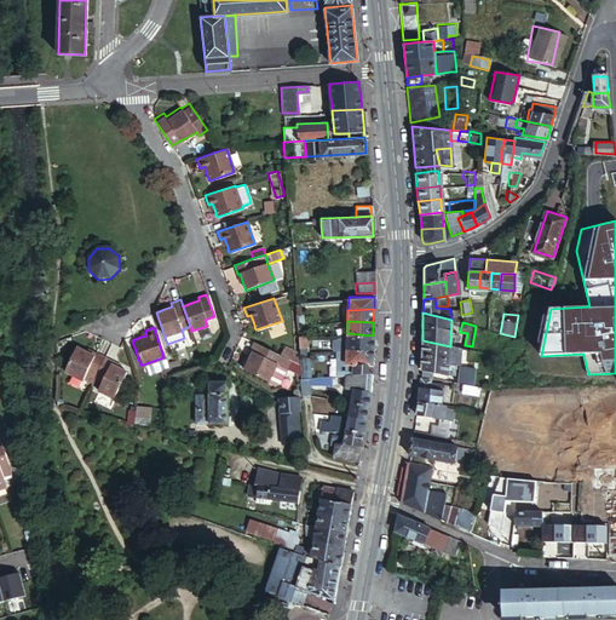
[(346,348),(373,348),(373,336),(347,333),(346,334),(346,348)]
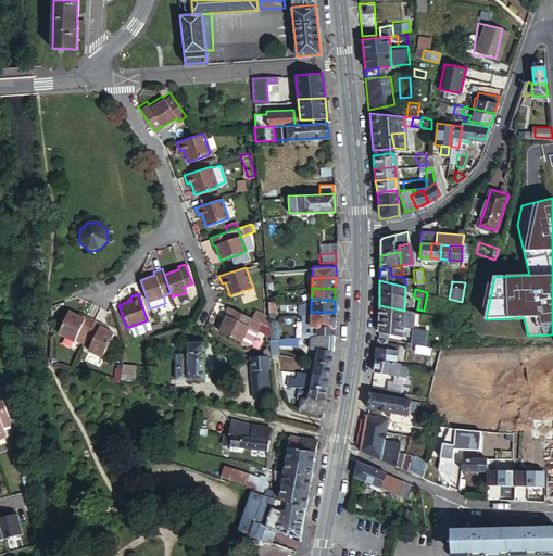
[(404,311),(379,305),(377,331),(392,335),(403,336),(405,325),(413,326),(413,328),(411,328),(409,338),(411,338),(410,343),(414,343),(418,344),(420,328),(415,327),(417,313),(404,311)]
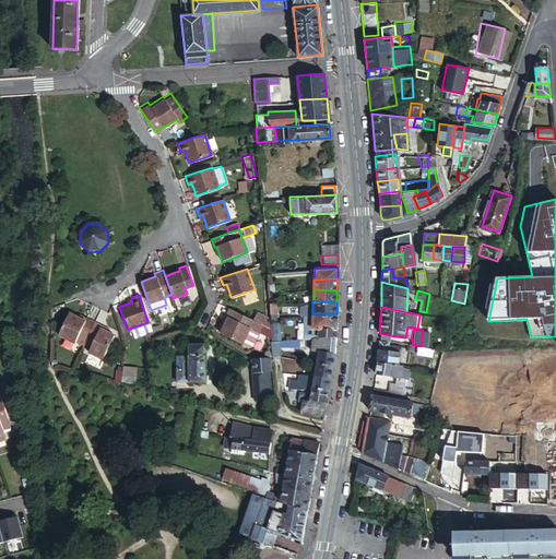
[(231,309),(228,308),(221,323),(223,324),(231,309)]
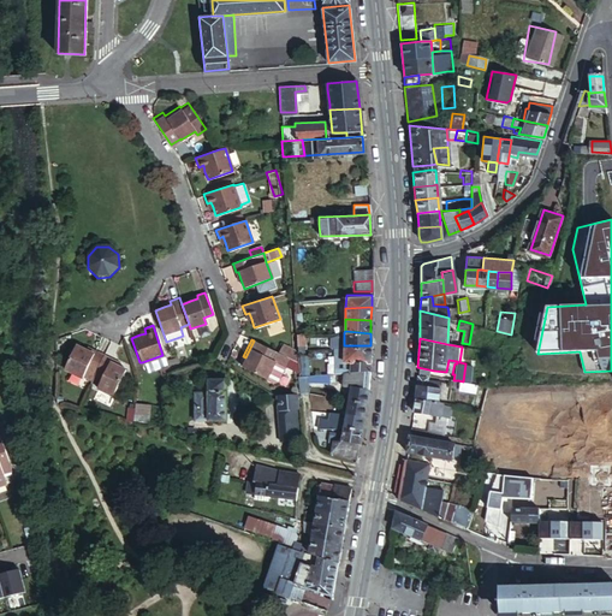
[(281,354),(254,341),(245,357),(241,367),(271,383),(274,381),(287,357),(281,354)]
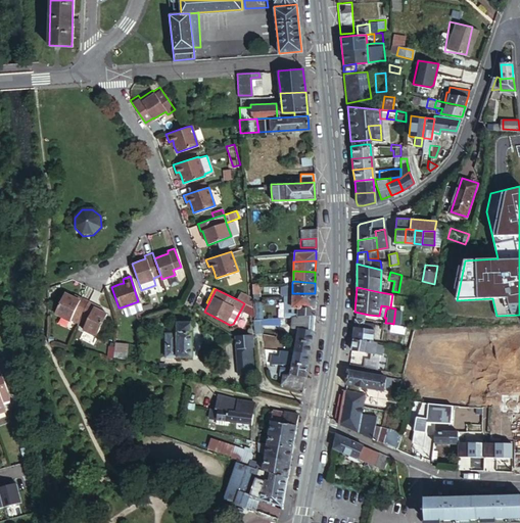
[(79,316),(85,301),(78,297),(77,300),(71,297),(61,293),(51,313),(67,321),(68,319),(75,322),(79,316)]
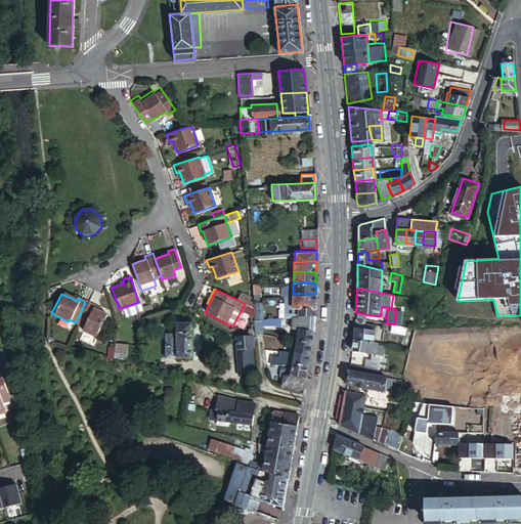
[(293,306),(314,307),(315,294),(293,294),(293,297),(293,299),(293,306)]
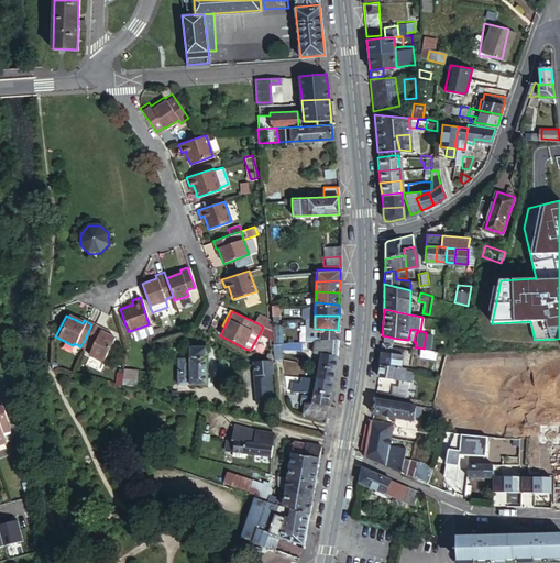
[(305,342),(314,341),(315,329),(315,321),(315,319),(306,320),(305,342)]
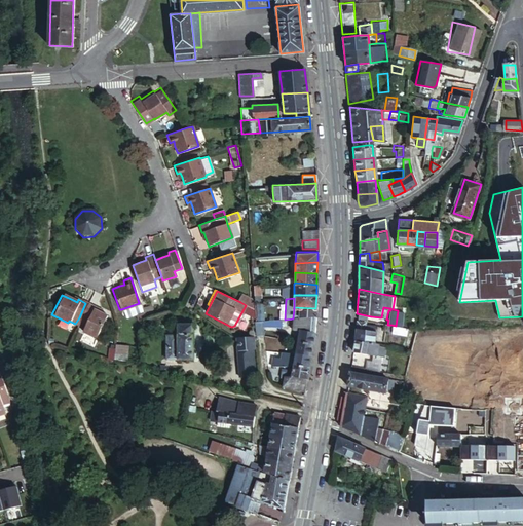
[(94,306),(85,303),(79,317),(85,320),(81,327),(79,331),(94,338),(106,314),(99,311),(92,309),(94,306)]
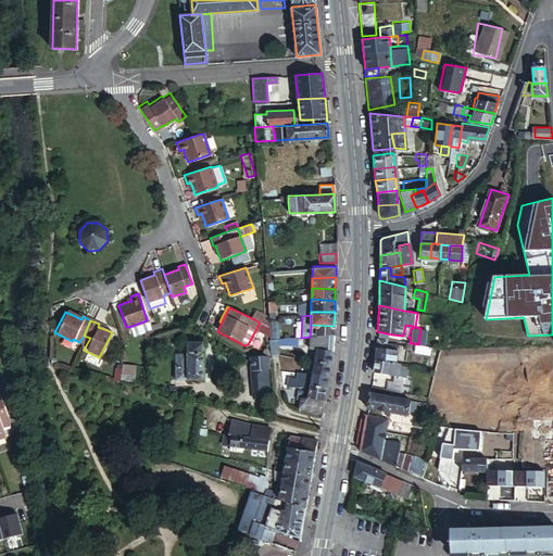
[(147,320),(128,327),(132,336),(142,331),(150,328),(149,326),(147,320)]
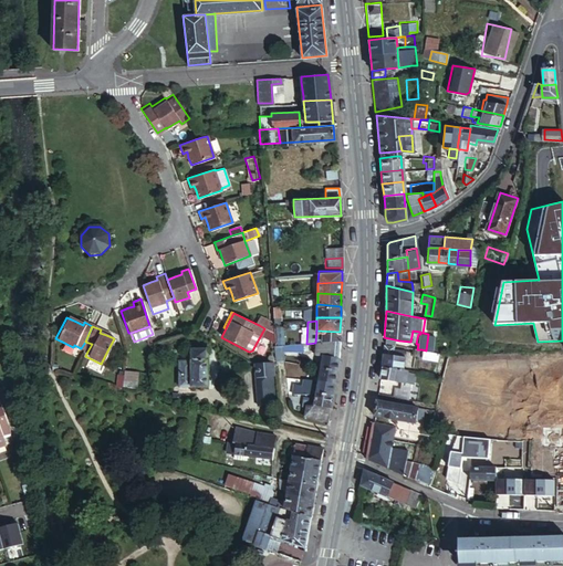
[(271,327),(271,332),(272,344),(282,343),(281,326),(271,327)]
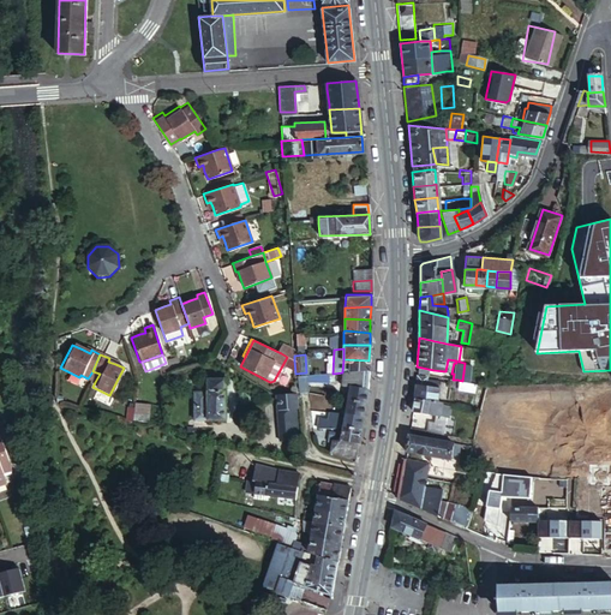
[(166,363),(168,370),(179,366),(175,357),(165,360),(166,363)]
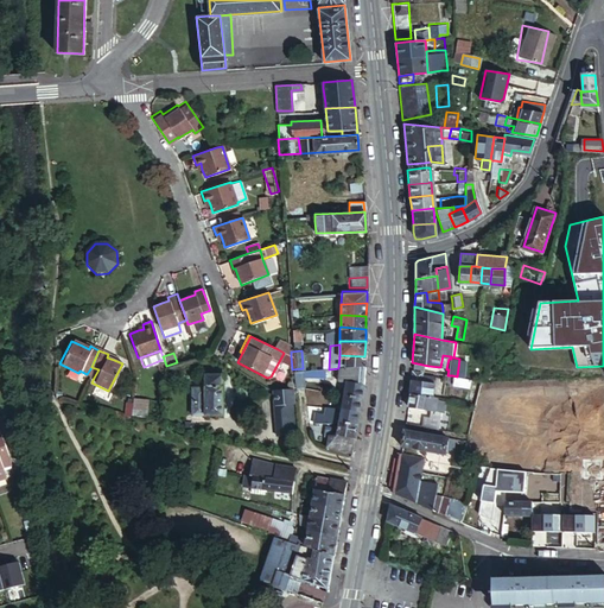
[(338,368),(364,367),(364,356),(339,355),(338,368)]
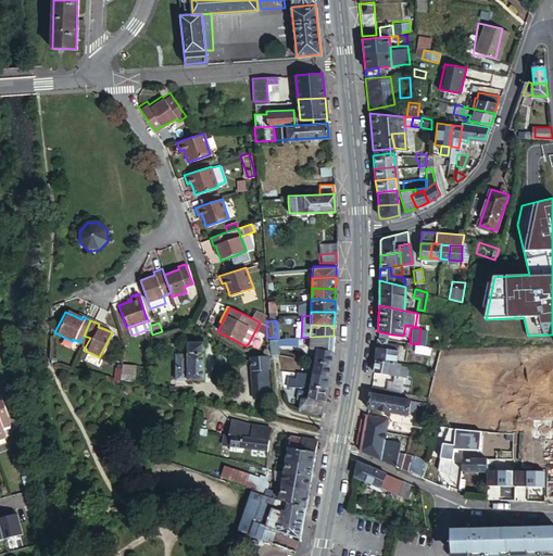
[(403,336),(409,338),(411,328),(413,328),(413,326),(405,325),(403,336)]
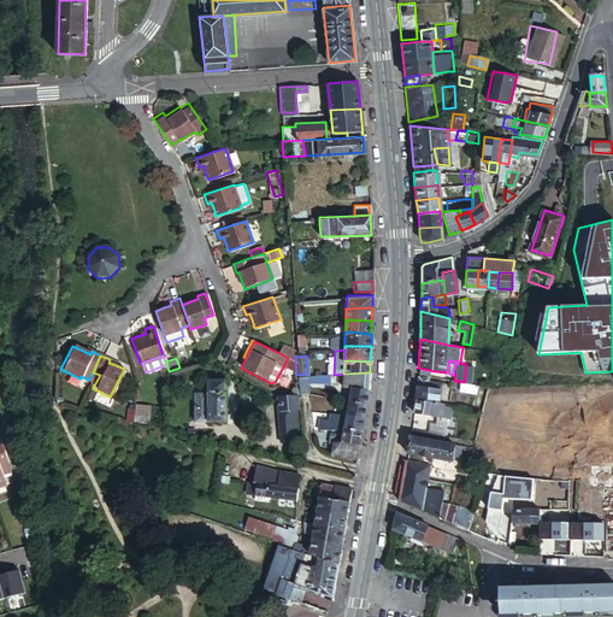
[(166,364),(158,368),(160,375),(169,371),(166,364)]
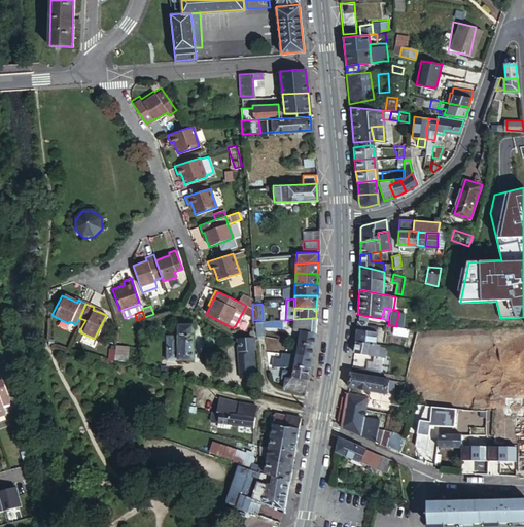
[(396,326),(403,327),(406,312),(398,311),(396,326)]
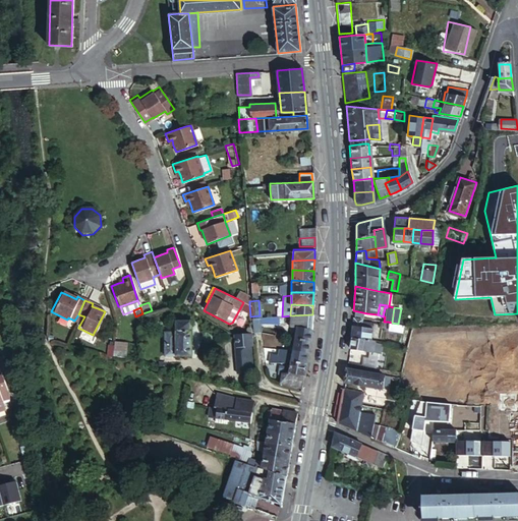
[(74,321),(80,324),(84,316),(78,314),(74,321)]
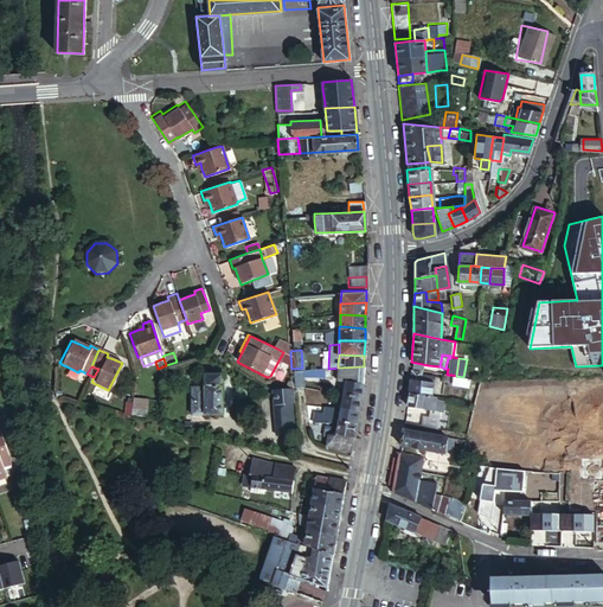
[(346,381),(361,384),(364,366),(338,368),(335,377),(335,379),(346,381)]
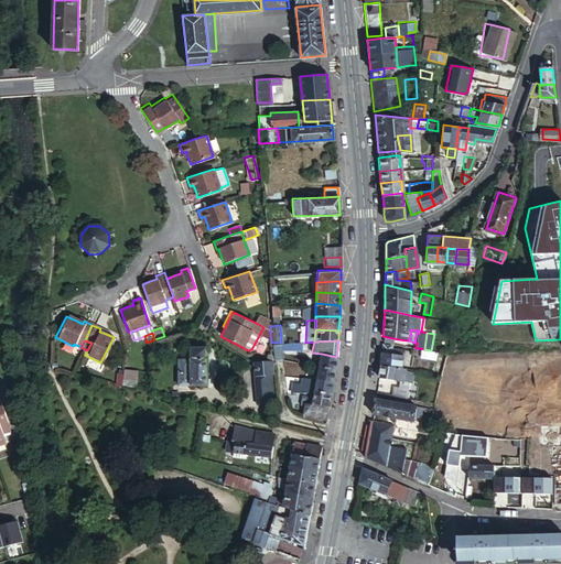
[(305,343),(279,344),(280,351),(312,350),(314,342),(305,343)]
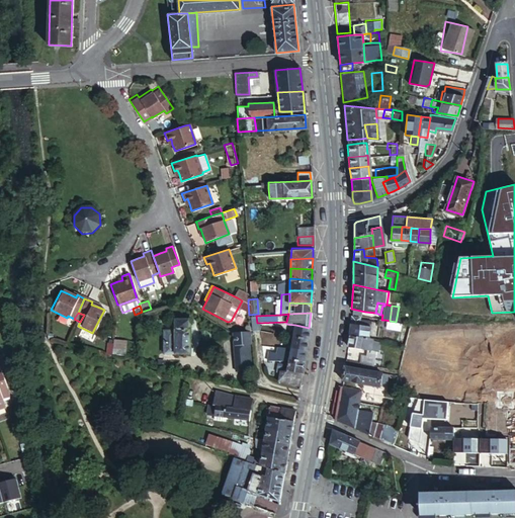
[(256,316),(249,317),(250,330),(254,329),(257,330),(257,323),(256,316)]
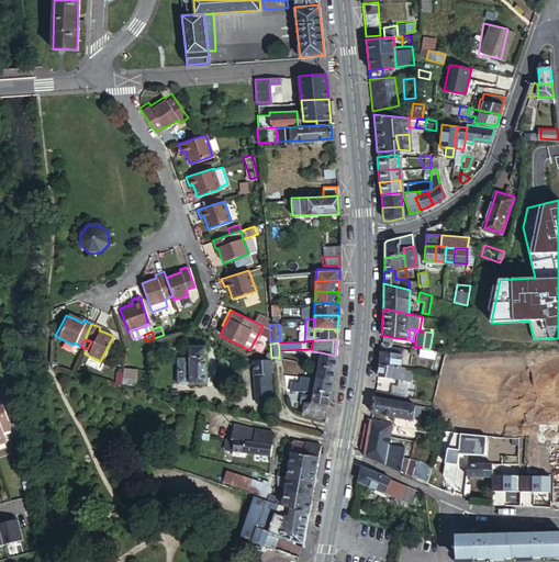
[(390,344),(381,343),(380,353),(379,362),(399,366),(401,355),(397,353),(398,348),(389,347),(390,344)]
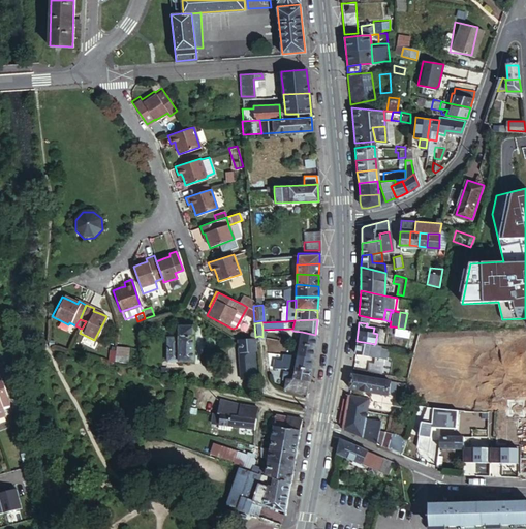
[(193,324),(179,323),(179,335),(173,335),(173,341),(167,342),(167,359),(193,358),(193,324)]
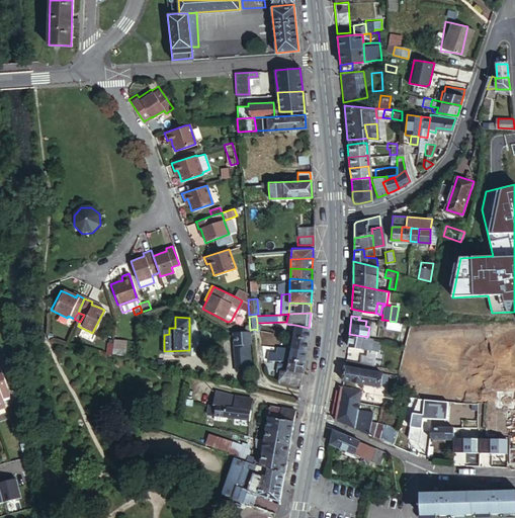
[(390,321),(385,320),(384,328),(401,330),(402,323),(396,322),(390,321)]
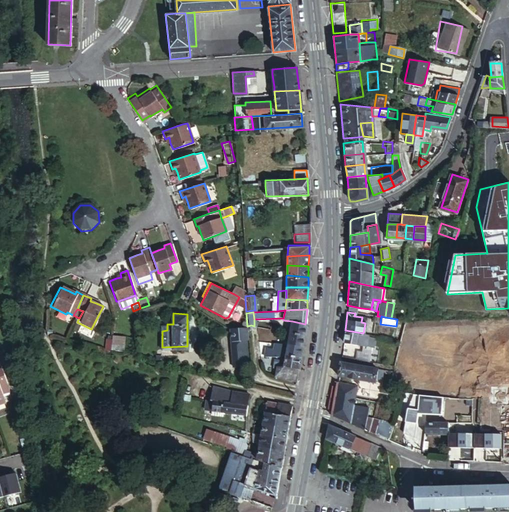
[(290,333),(304,335),(305,324),(292,321),(290,333)]
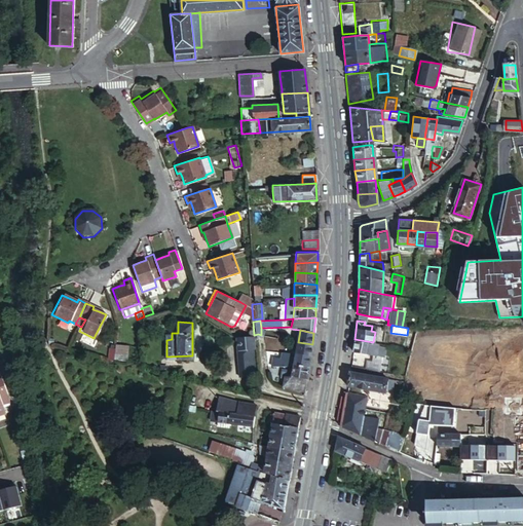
[(253,337),(235,338),(237,366),(254,365),(253,337)]
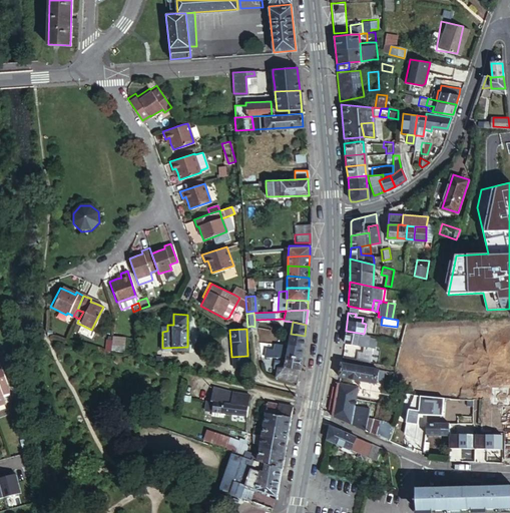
[(364,334),(346,331),(344,343),(362,347),(361,352),(357,351),(356,359),(369,362),(372,349),(374,349),(376,340),(368,338),(369,336),(364,334)]
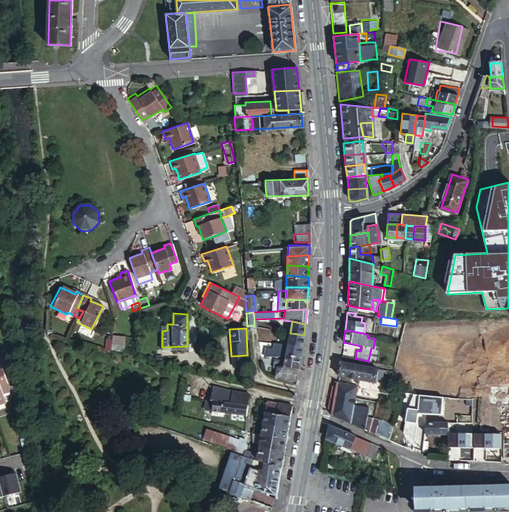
[(289,345),(301,347),(304,335),(290,333),(289,345)]
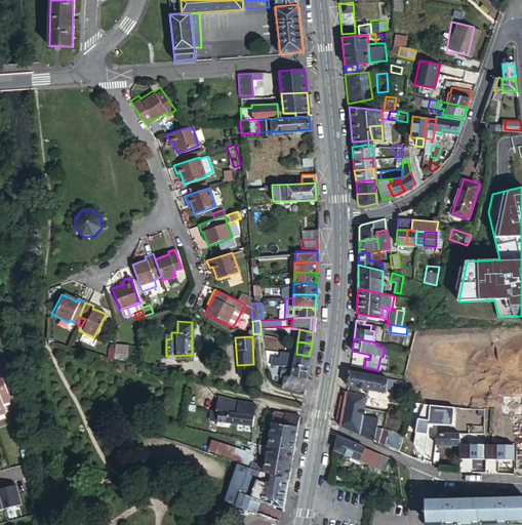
[(127,345),(114,344),(114,348),(113,352),(126,354),(127,345)]
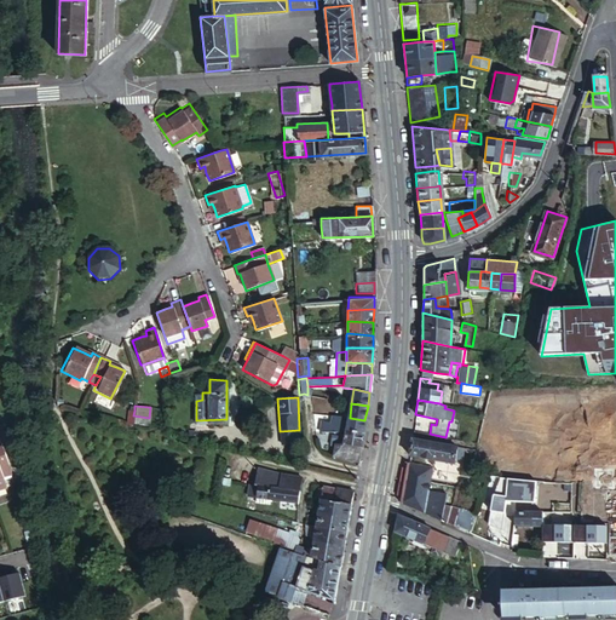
[(615,451),(615,412),(591,412),(591,451),(615,451)]
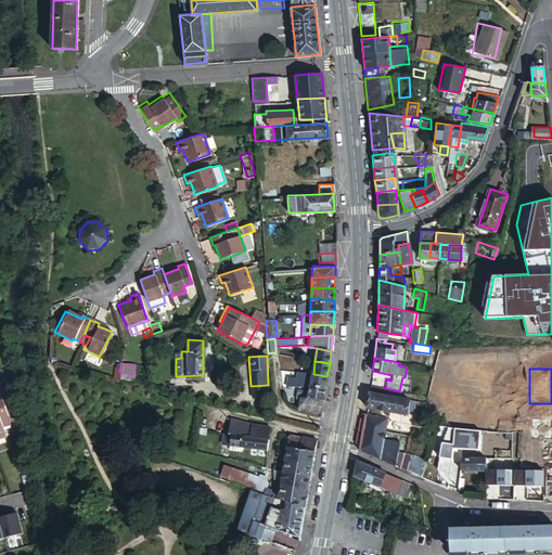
[(311,385),(325,387),(326,376),(313,374),(308,373),(297,371),(297,377),(289,377),(287,386),(290,386),(300,387),(304,387),(311,385)]
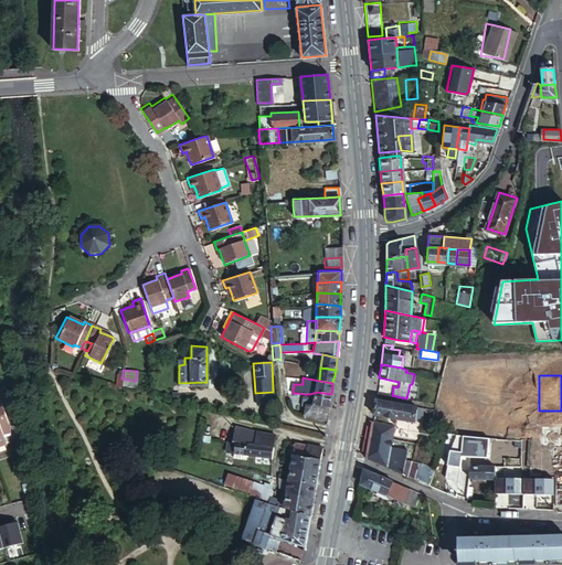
[(273,392),(255,393),(256,408),(274,407),(273,392)]
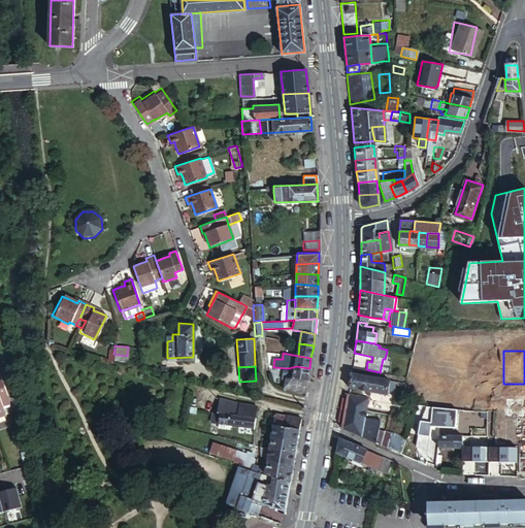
[(285,387),(305,393),(307,381),(309,368),(296,366),(295,371),(284,370),(282,377),(286,377),(285,387)]
